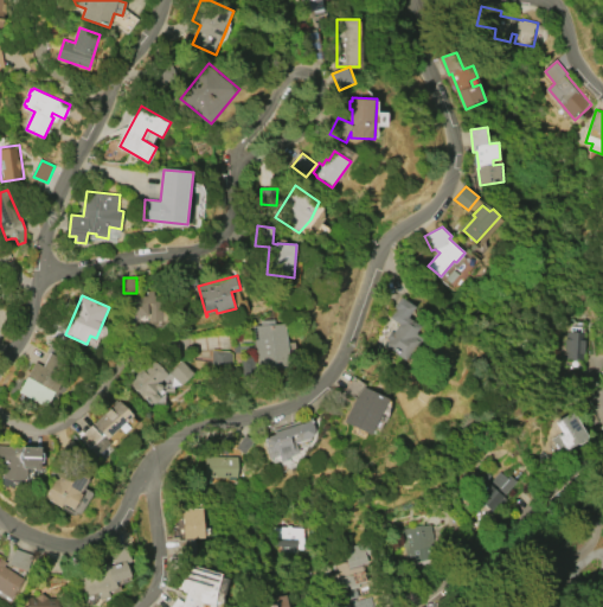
[(165,321),(149,321),(149,315),(129,315),(129,296),(165,295),(165,321)]
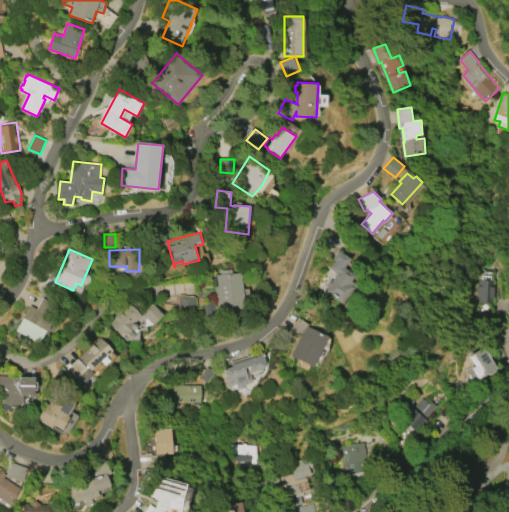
[(339,250),(352,259),(344,271),(353,277),(350,282),(354,284),(342,303),(325,291),(328,286),(327,285),(331,279),(332,281),(337,273),(330,268),(334,262),(332,261),(339,250)]
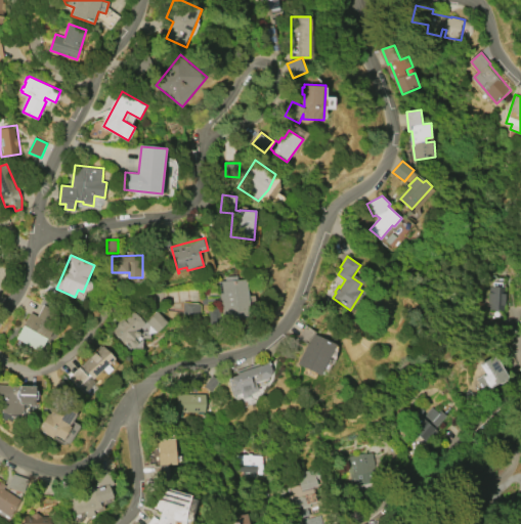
[(249,279),(251,317),(223,318),(221,281),(227,280),(227,278),(229,276),(240,275),(240,279),(249,279)]
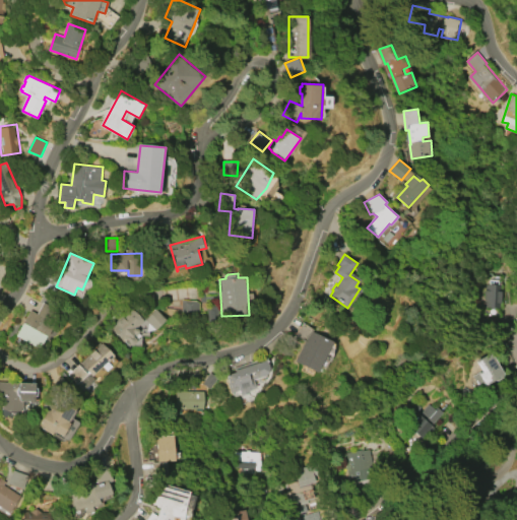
[(490,308),(492,284),(505,285),(504,309),(490,308)]
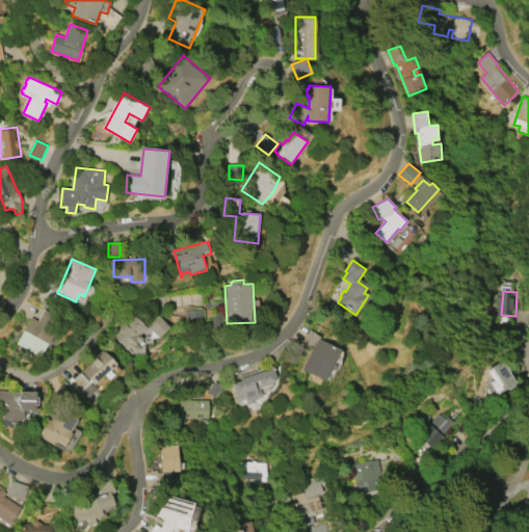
[(187,324),(203,325),(205,309),(188,307),(187,324)]
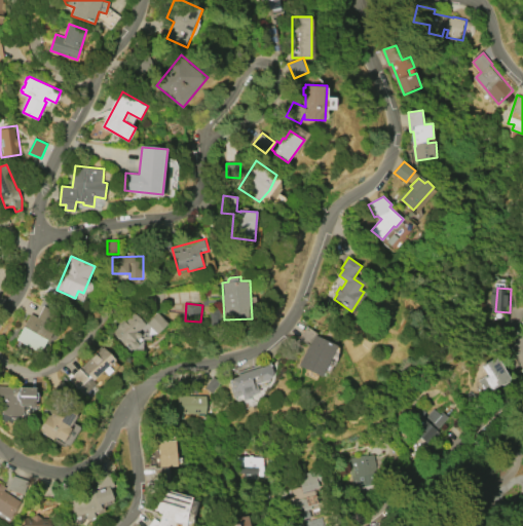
[(45,305),(64,314),(41,352),(17,339),(32,313),(39,317),(45,305)]
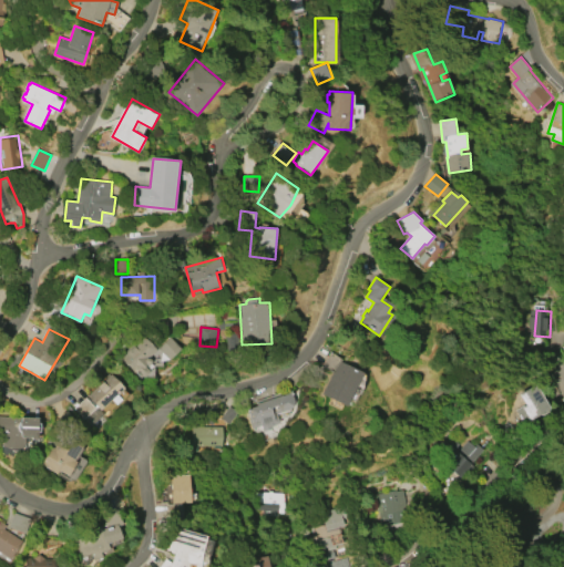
[(183,348),(172,337),(160,349),(172,360),(183,348)]
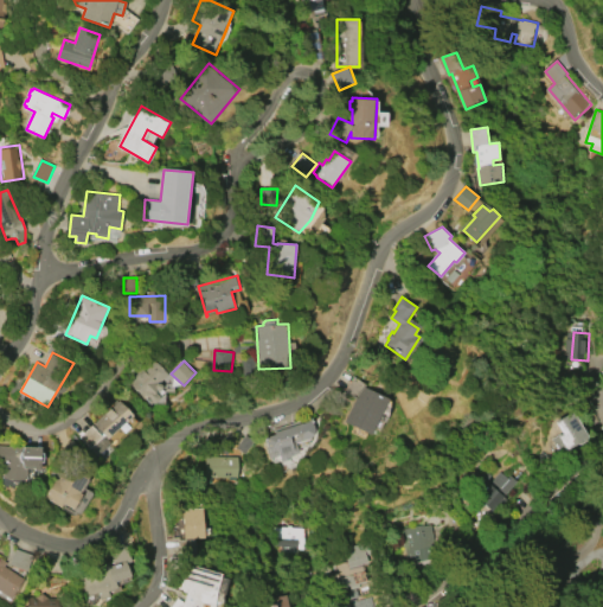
[(160,364),(170,374),(161,383),(164,387),(162,388),(164,389),(161,391),(160,390),(156,393),(160,396),(158,397),(160,400),(156,403),(155,402),(151,406),(133,387),(141,378),(141,377),(147,371),(149,375),(160,364)]
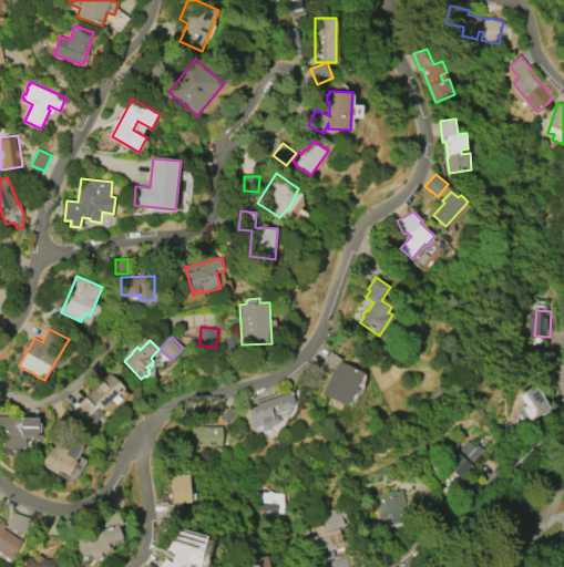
[(363,373),(347,405),(324,393),(340,361),(363,373)]
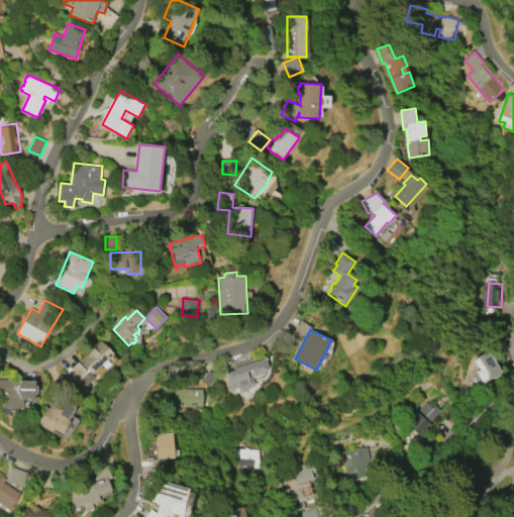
[(103,341),(114,354),(91,376),(94,379),(84,389),(69,373),(103,341)]
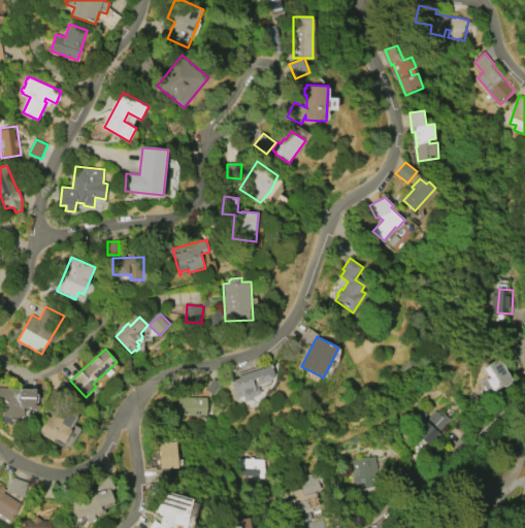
[(495,391),(494,390),(489,393),(482,382),(491,376),(485,367),(500,357),(514,378),(513,383),(506,387),(505,385),(495,391)]
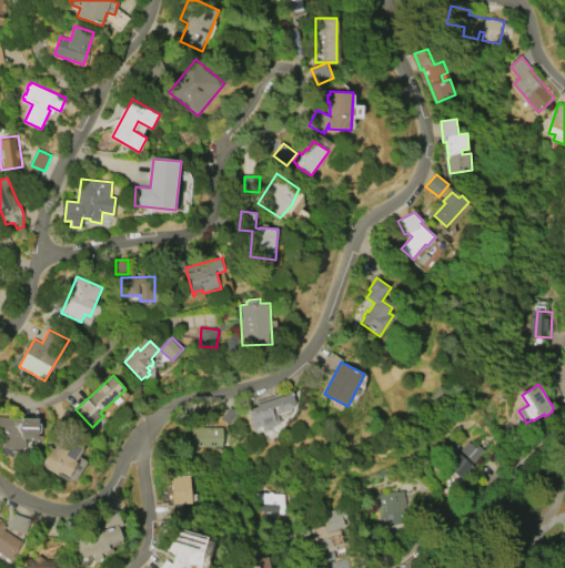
[(253,429),(251,424),(252,423),(249,412),(251,412),(250,409),(259,406),(258,405),(290,394),(293,395),(296,403),(292,409),(278,415),(281,424),(272,427),(273,428),(265,430),(264,428),(262,429),(261,427),(253,429)]
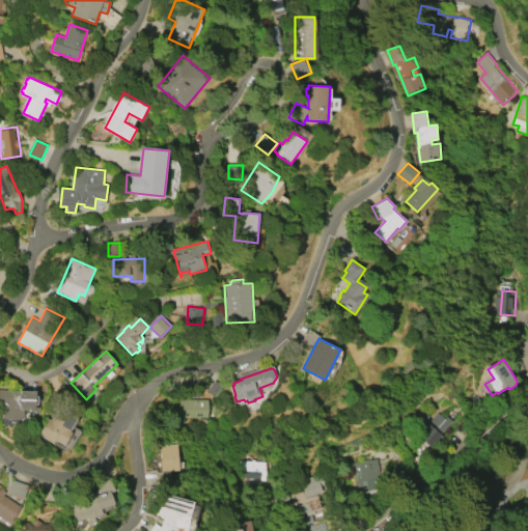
[(207,391),(215,397),(224,385),(217,380),(207,391)]
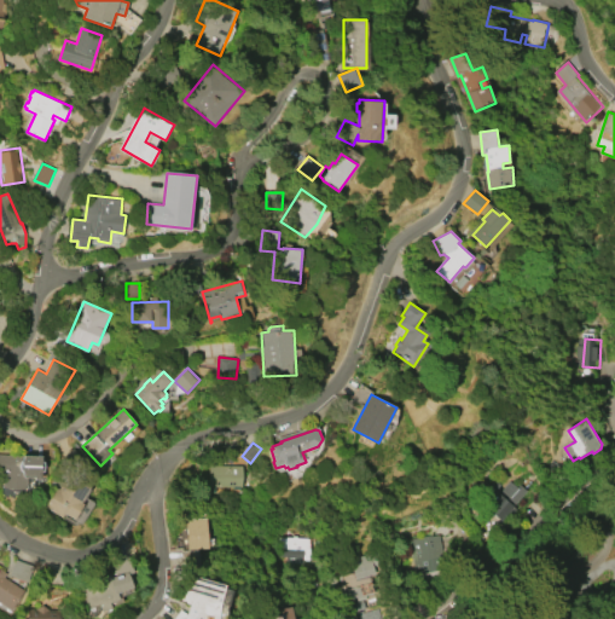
[(0,472),(0,455),(42,456),(41,480),(35,480),(35,478),(28,478),(28,489),(3,487),(4,472),(0,472)]
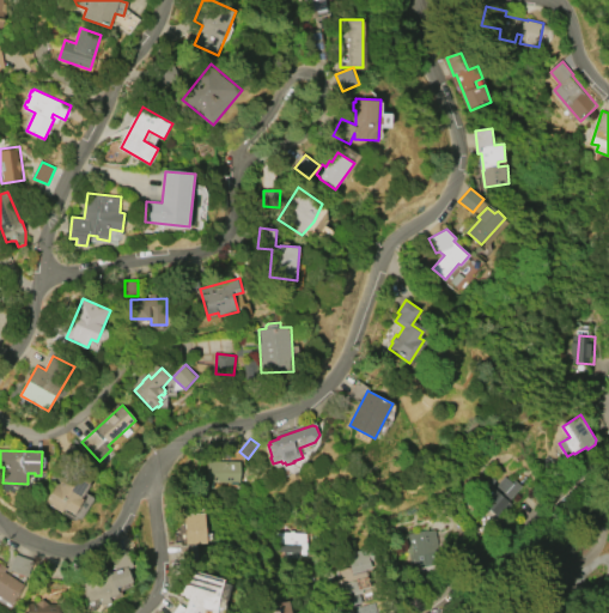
[(209,461),(242,461),(242,483),(209,483),(209,461)]
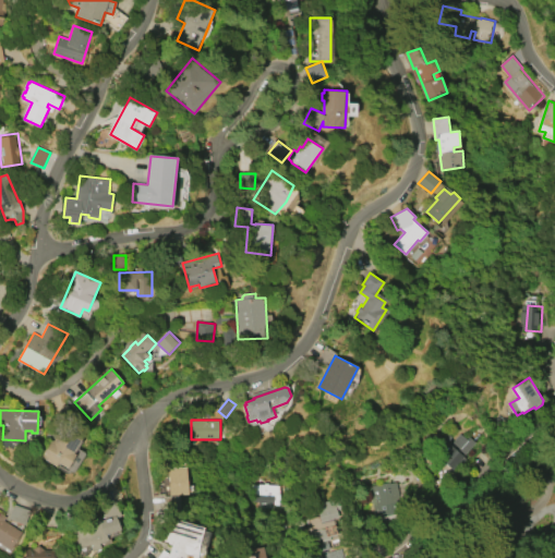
[(76,455),(68,468),(59,462),(57,466),(41,457),(52,439),(55,441),(64,426),(83,438),(74,452),(76,455)]
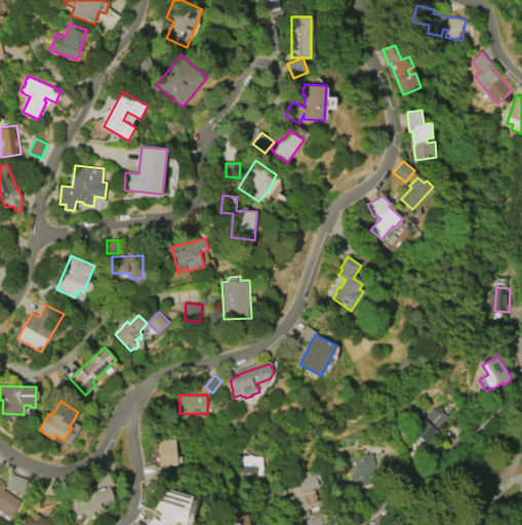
[(441,432),(437,436),(435,434),(428,442),(407,423),(420,406),(427,411),(425,413),(428,415),(435,407),(442,413),(444,411),(449,416),(438,430),(441,432)]
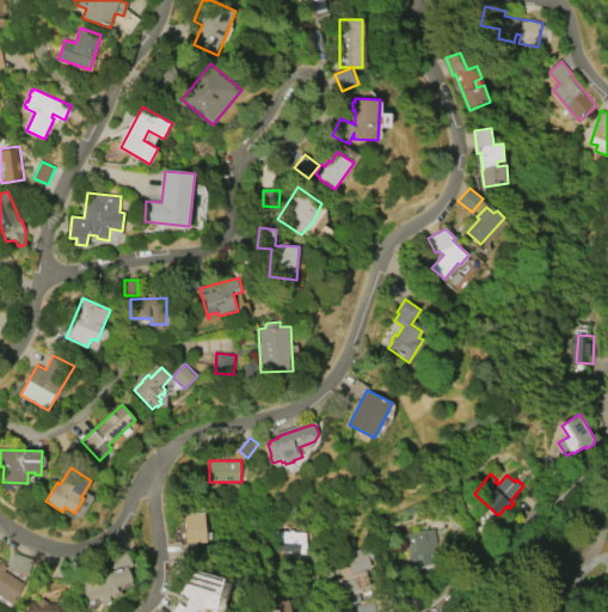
[(206,513),(208,542),(188,543),(186,514),(206,513)]
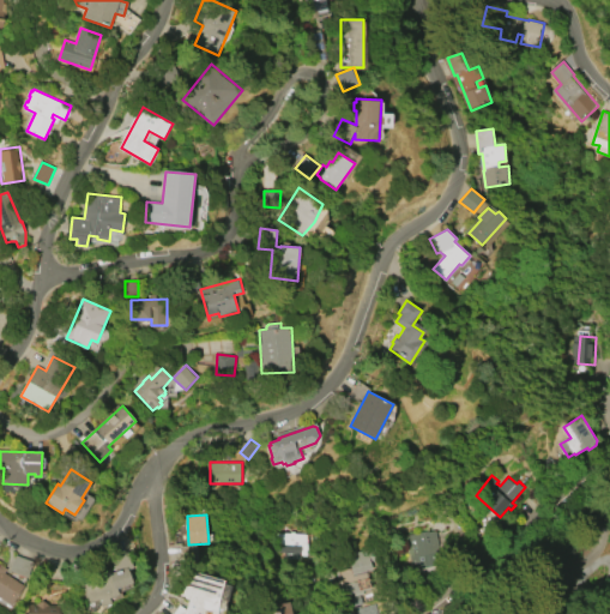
[(417,570),(410,535),(432,530),(432,531),(438,530),(442,548),(439,549),(441,565),(417,570)]
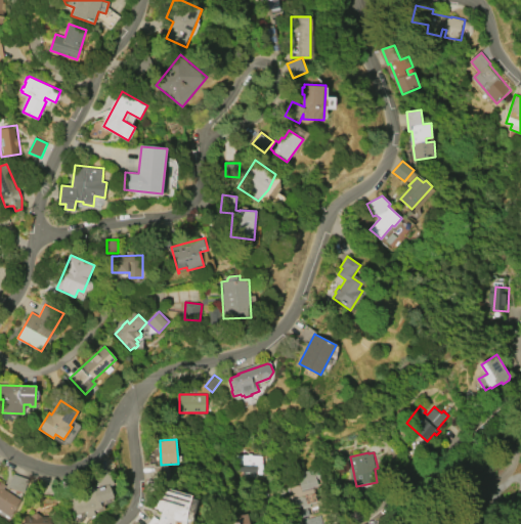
[(265,456),(264,475),(259,475),(259,477),(248,477),(248,472),(237,471),(239,454),(251,455),(251,454),(254,454),(254,455),(265,456)]
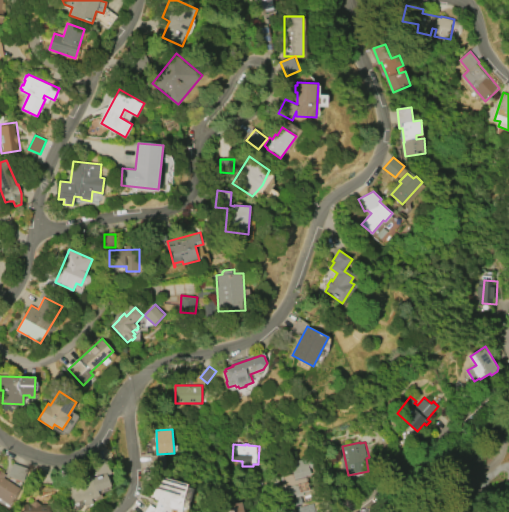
[(154,455),(153,467),(166,467),(167,455),(154,455)]
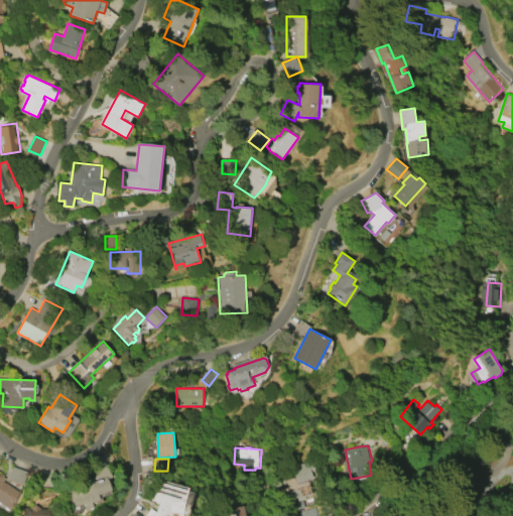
[(294,466),(312,462),(314,467),(311,468),(314,479),(298,483),(294,466)]
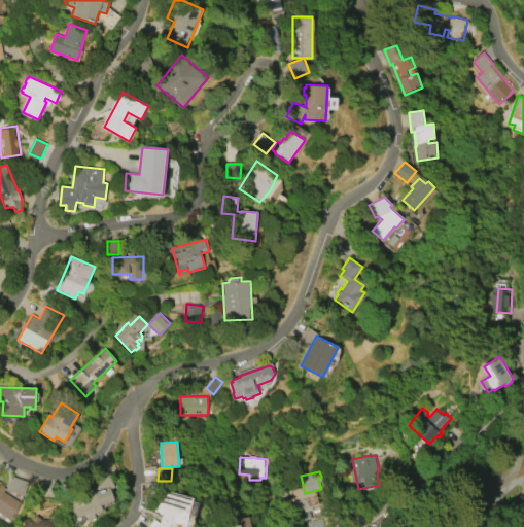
[(96,479),(110,475),(114,488),(110,489),(114,500),(101,505),(103,511),(95,514),(96,519),(88,522),(85,516),(76,519),(70,500),(91,493),(90,490),(95,489),(97,492),(100,491),(96,479)]
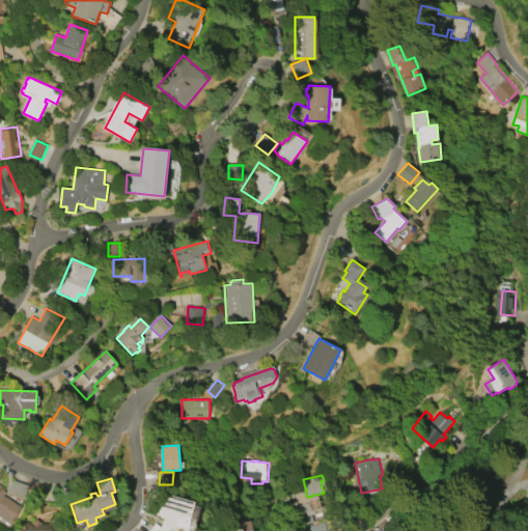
[(9,494),(15,479),(30,485),(25,499),(9,494)]
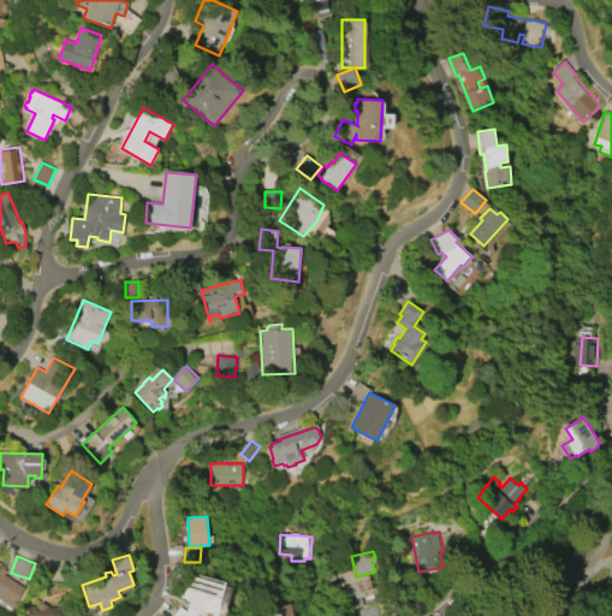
[(25,588),(11,608),(0,599),(0,566),(9,572),(6,575),(25,588)]
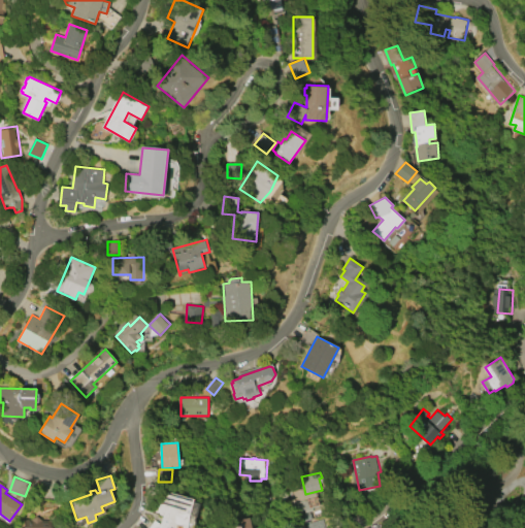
[(150,527),(157,520),(162,524),(164,516),(157,513),(164,490),(195,499),(194,502),(201,504),(197,517),(190,515),(188,527),(150,527)]
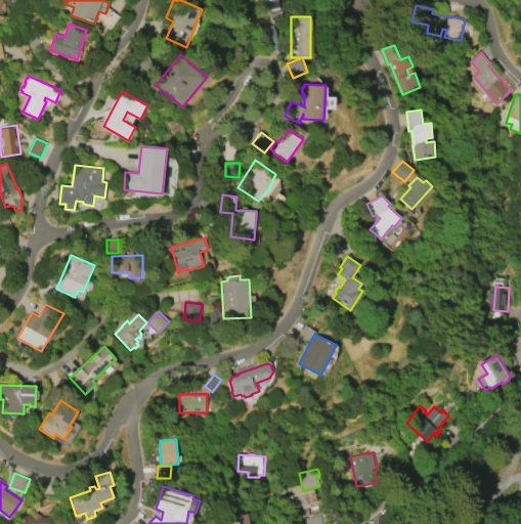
[(327,523),(307,523),(304,511),(317,507),(318,513),(323,512),(327,523)]
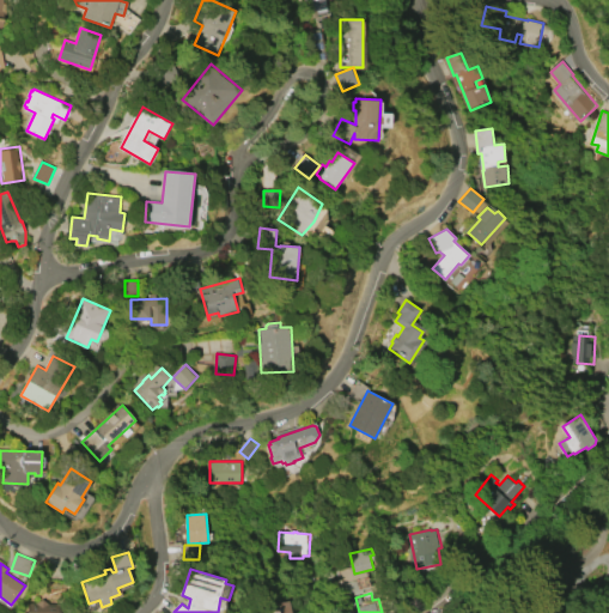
[(28,612),(29,601),(61,602),(60,612),(28,612)]
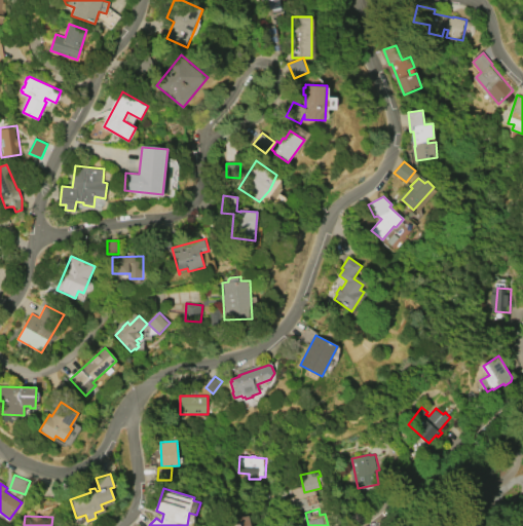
[(252,516),(253,525),(210,525),(211,524),(219,525),(230,525),(229,519),(252,516)]
